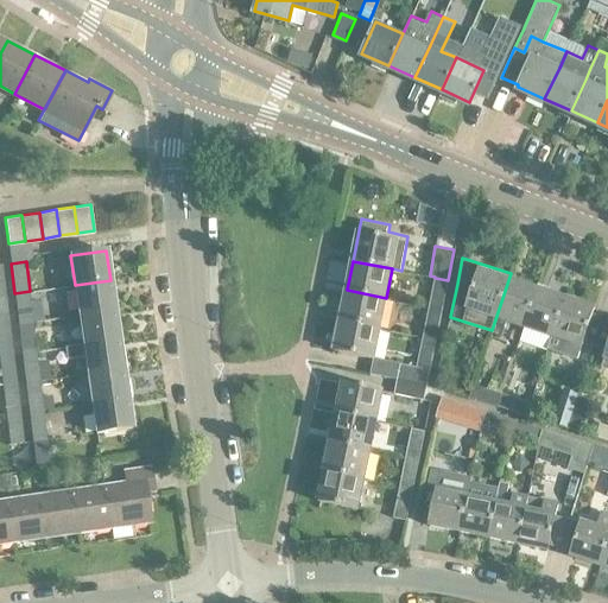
[(511,273),(492,330),(501,334),(506,321),(525,327),(539,283),(511,273)]
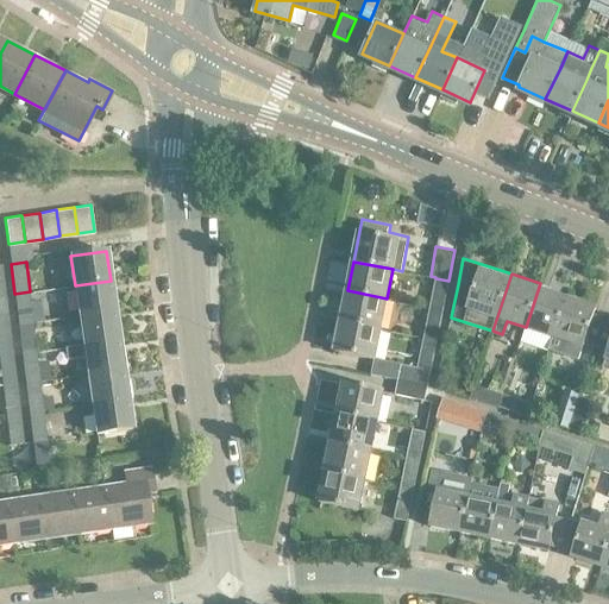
[(435,278),(429,307),(441,309),(449,281),(435,278)]
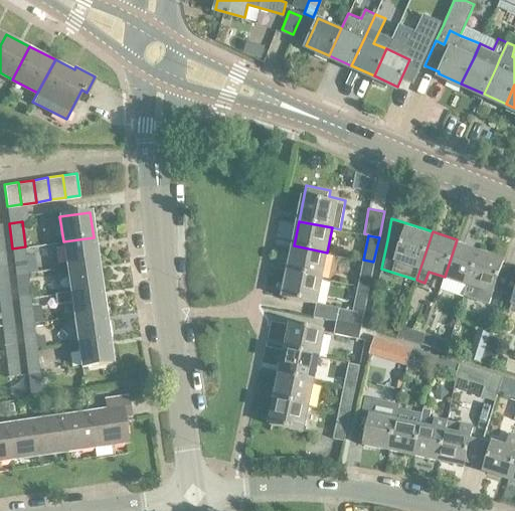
[(97,261),(94,237),(63,241),(66,265),(97,261)]
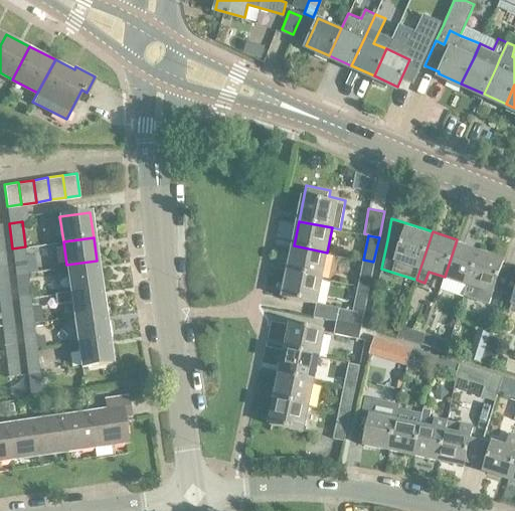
[(481,247),(457,239),(445,277),(469,284),(481,247)]
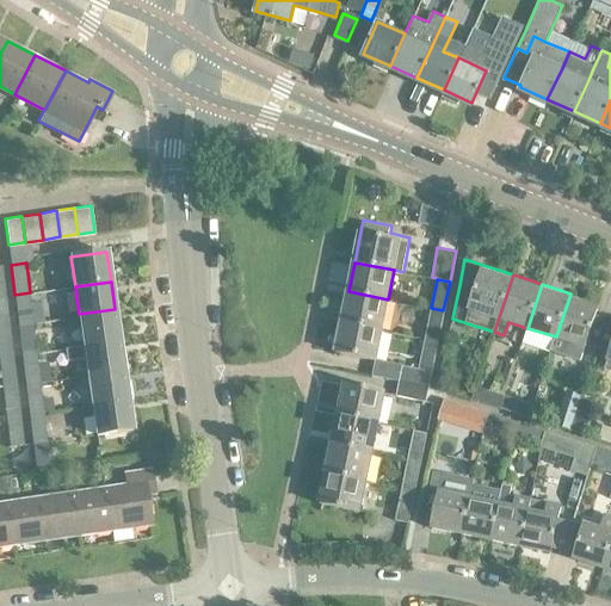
[(349,291),(343,321),(382,328),(388,300),(349,291)]
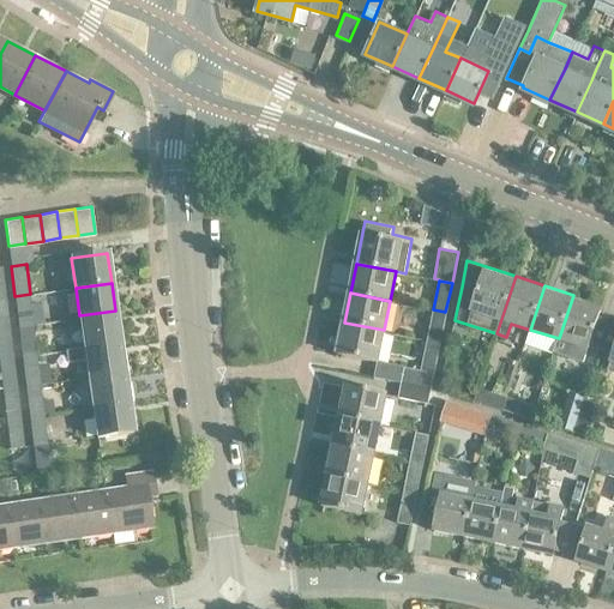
[(30,294),(14,296),(18,324),(32,321),(30,294)]
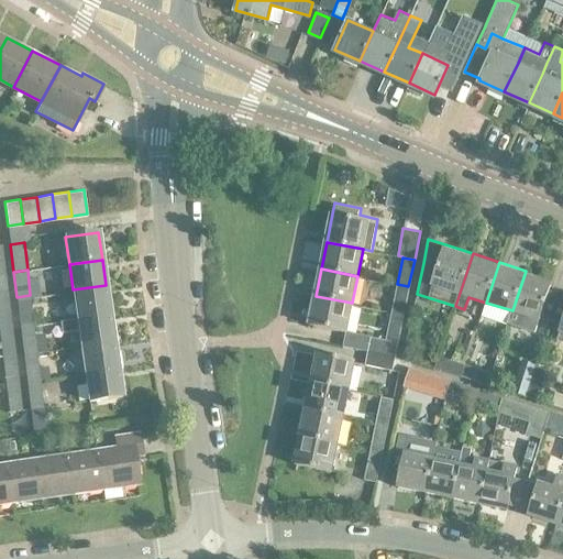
[(526,271),(512,310),(509,321),(518,324),(521,314),(522,314),(523,318),(532,321),(536,319),(539,319),(552,280),(526,271)]
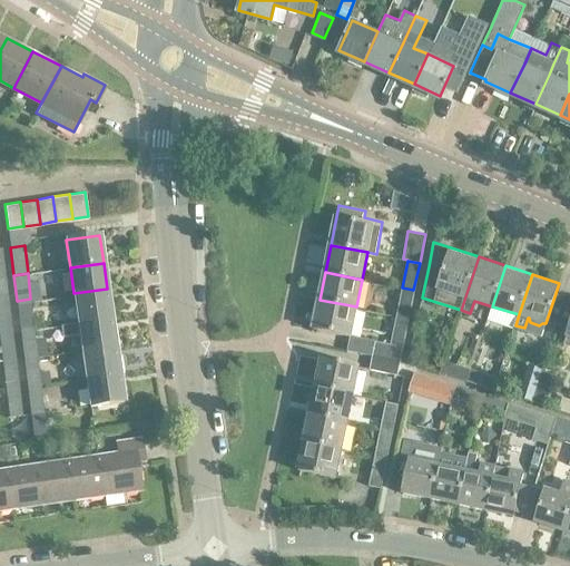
[(402,288),(396,314),(408,316),(413,290),(402,288)]
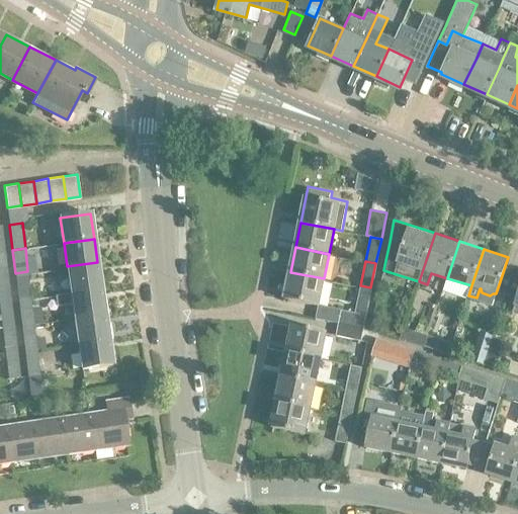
[(101,286),(97,262),(67,266),(71,290),(101,286)]
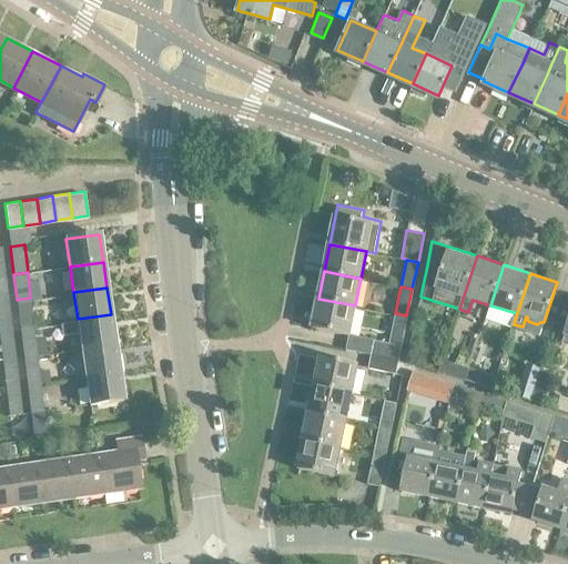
[(33,324),(30,298),(17,300),(20,326),(33,324)]
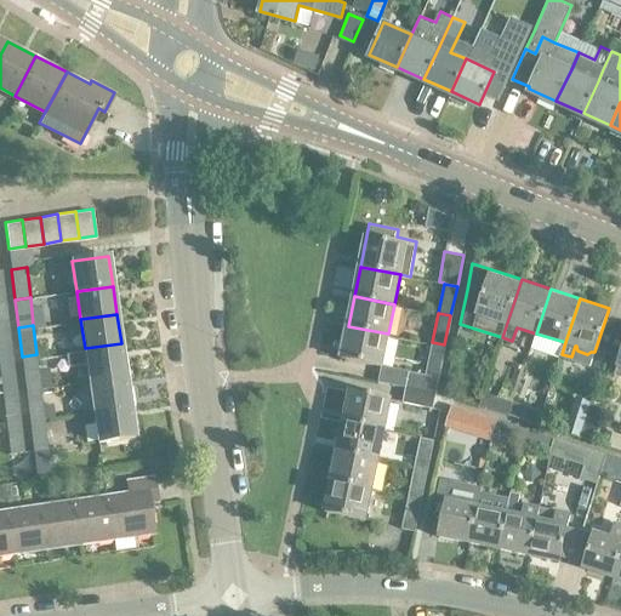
[(388,334),(348,326),(342,354),(382,363),(388,334)]
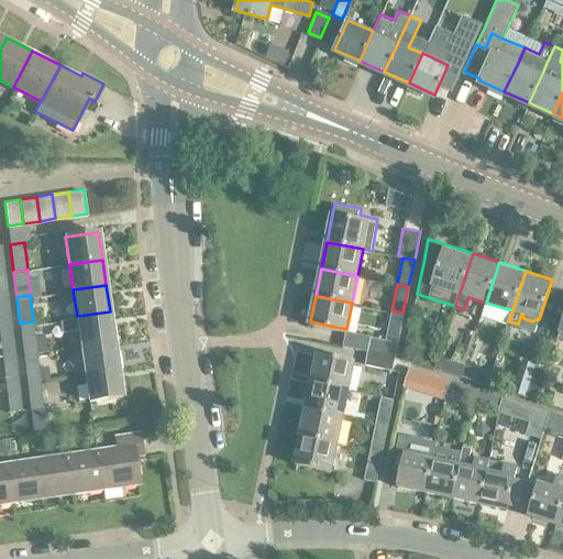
[(0,326),(12,325),(9,297),(0,298),(0,326)]
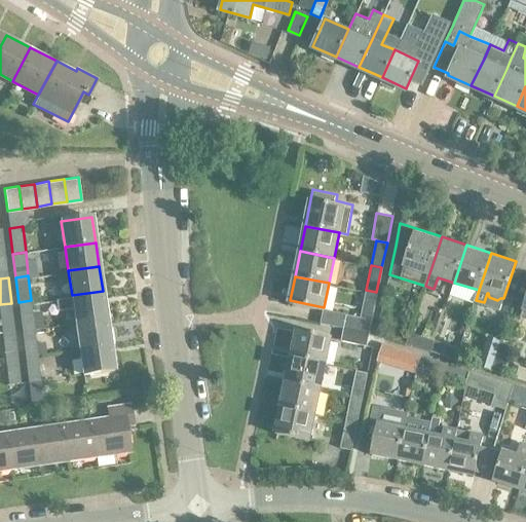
[(376,292),(366,290),(361,312),(372,314),(376,292)]
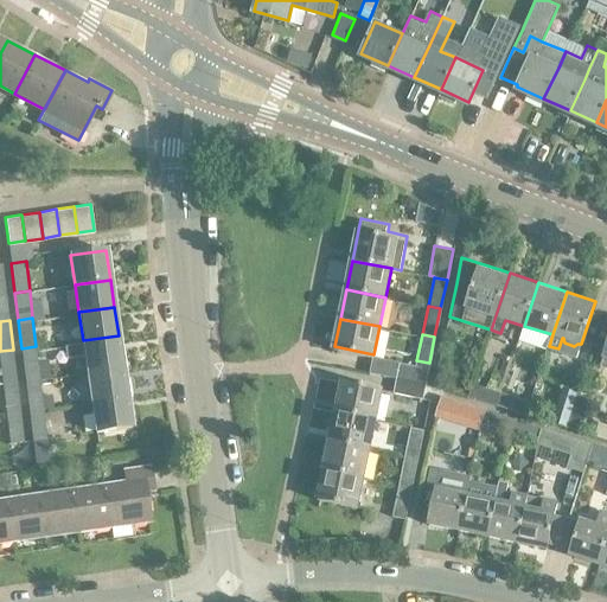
[(123,366),(119,335),(83,340),(88,371),(123,366)]
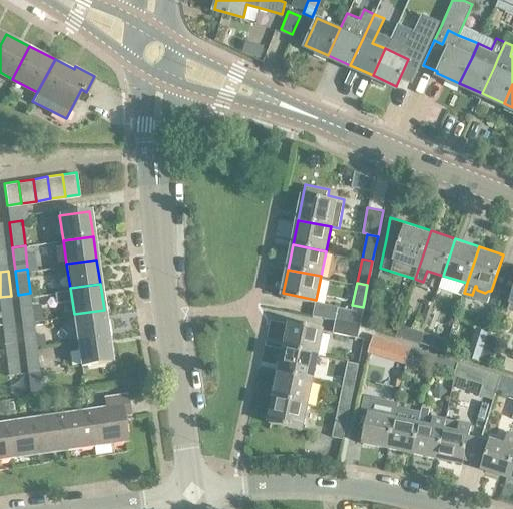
[(33,320),(30,293),(18,295),(21,322),(33,320)]
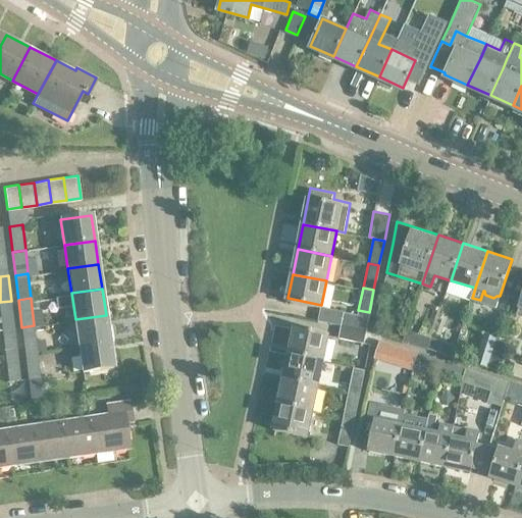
[(448,308),(471,313),(473,303),(451,298),(448,308)]
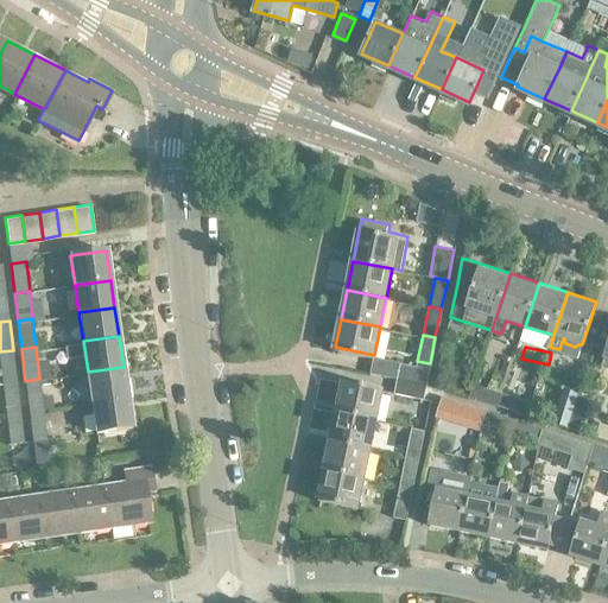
[(13,350),(0,351),(0,370),(1,379),(16,376),(13,350)]
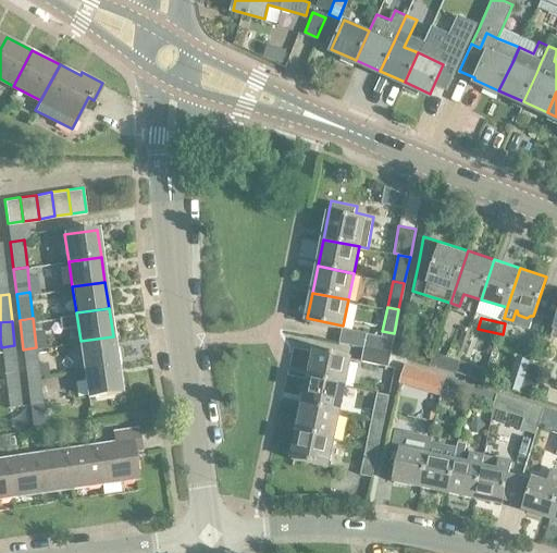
[(366,328),(361,346),(390,352),(394,333),(382,331),(366,328)]
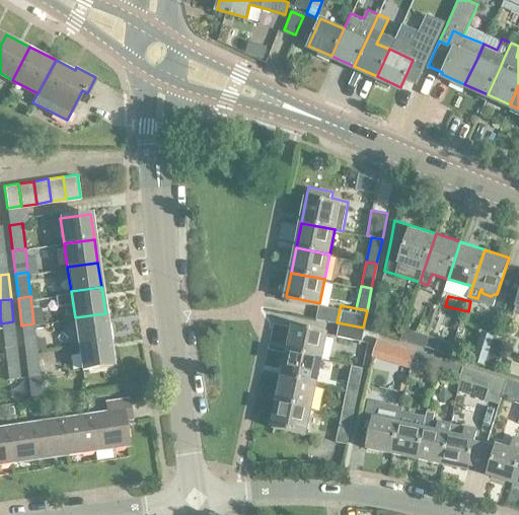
[(108,338),(105,313),(75,317),(78,343),(108,338)]
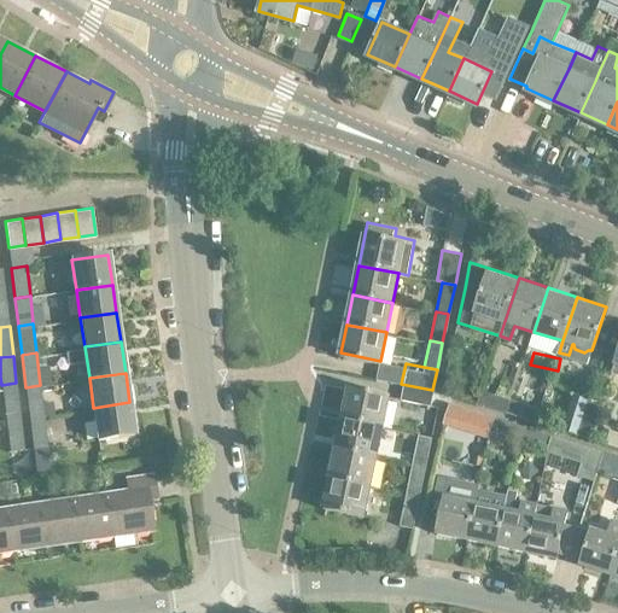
[(16,383),(1,385),(5,415),(19,413),(16,383)]
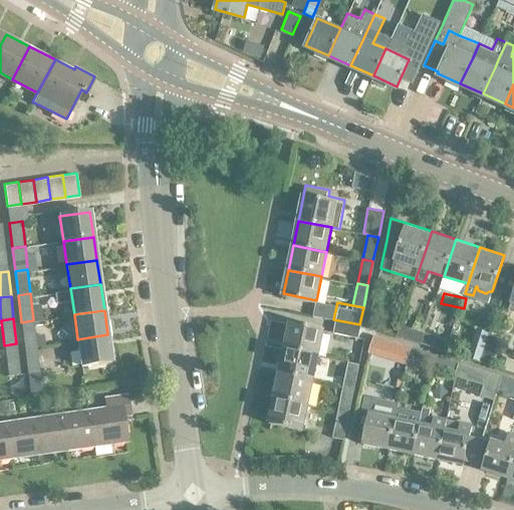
[(359,324),(333,319),(331,330),(357,336),(359,324)]
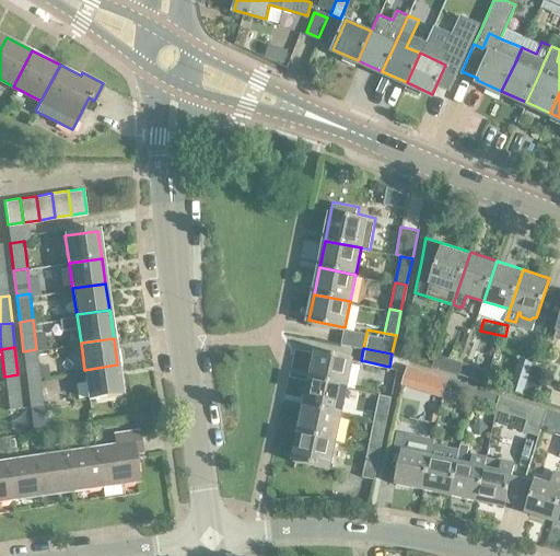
[(39,375),(36,349),(23,351),(26,378),(39,375)]
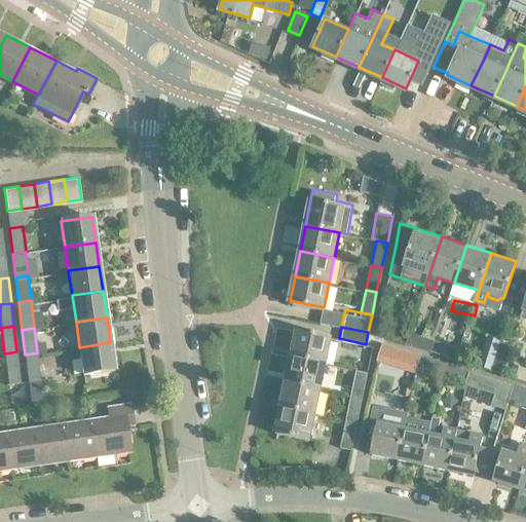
[(436,337),(422,332),(411,329),(407,340),(431,348),(436,337)]
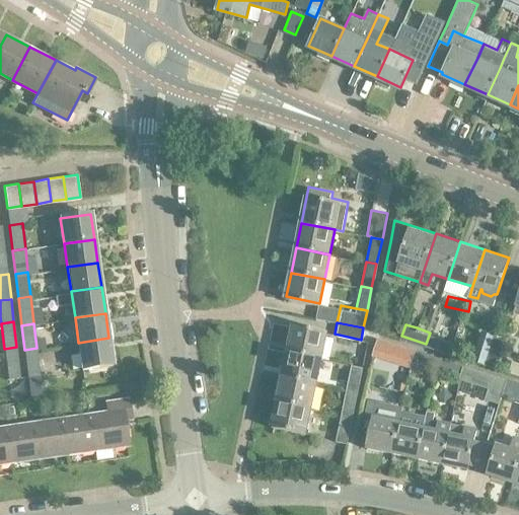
[(293,326),(288,351),(321,358),(326,334),(293,326)]
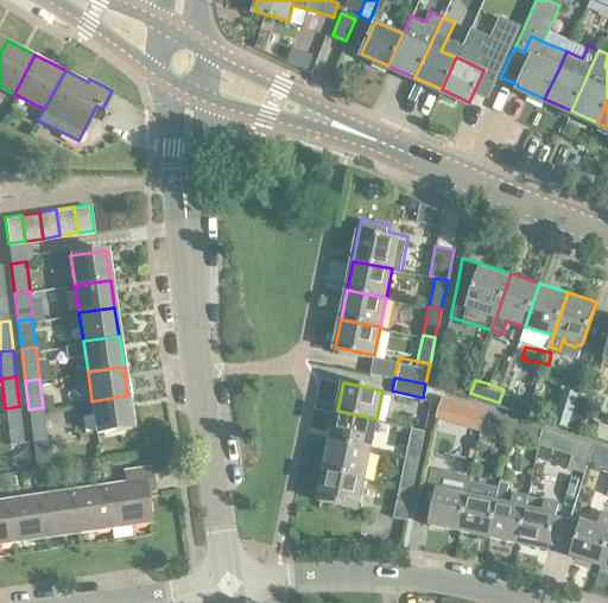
[(569,425),(581,392),(562,385),(551,419),(569,425)]
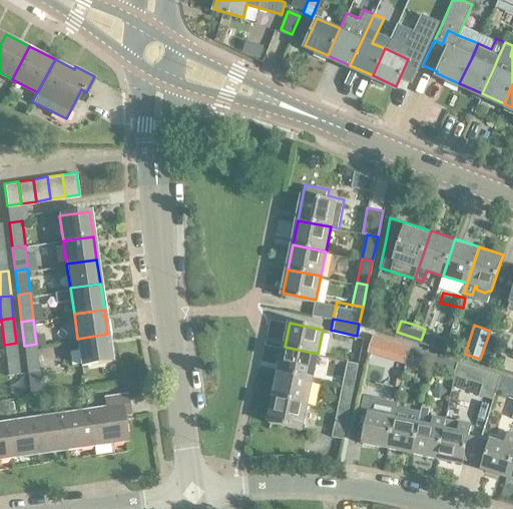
[(425,329),(421,340),(445,348),(449,337),(425,329)]
